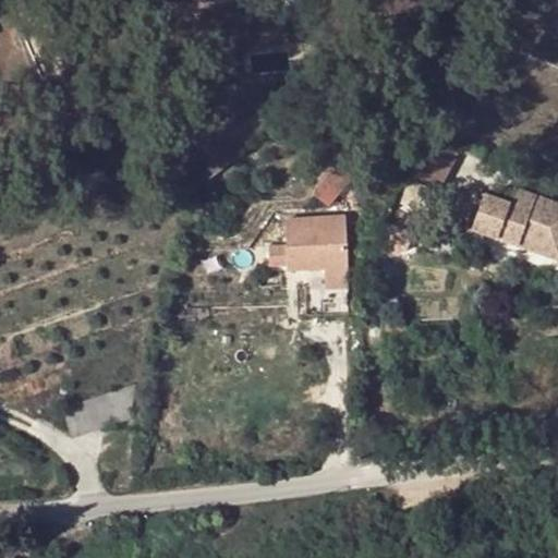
[(449,153),(429,141),(407,178),(426,192),(431,184),(436,186),(452,160),(447,157),(449,153)]
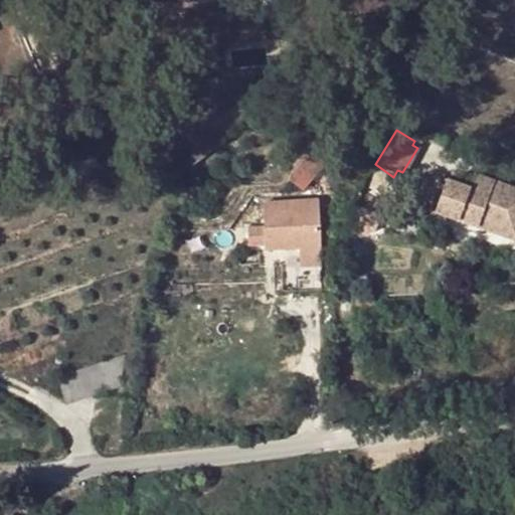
[(322,157),(306,158),(288,177),(302,190),(328,163),(322,157)]
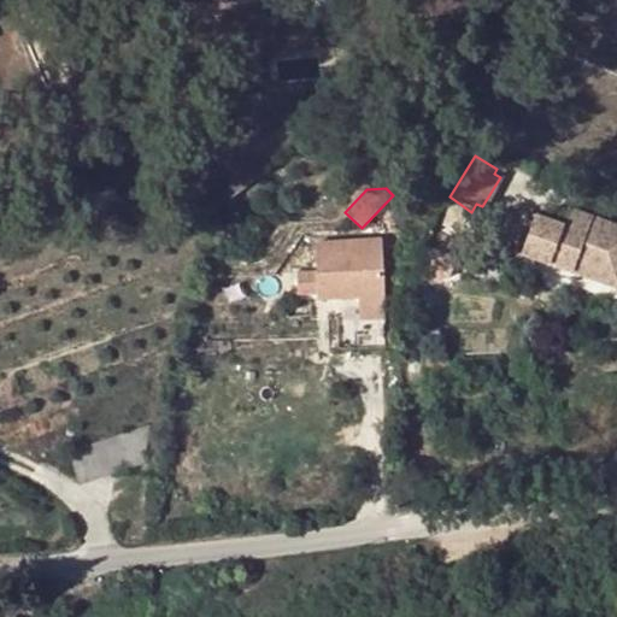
[(559,201),(552,219),(563,224),(570,205),(559,201)]
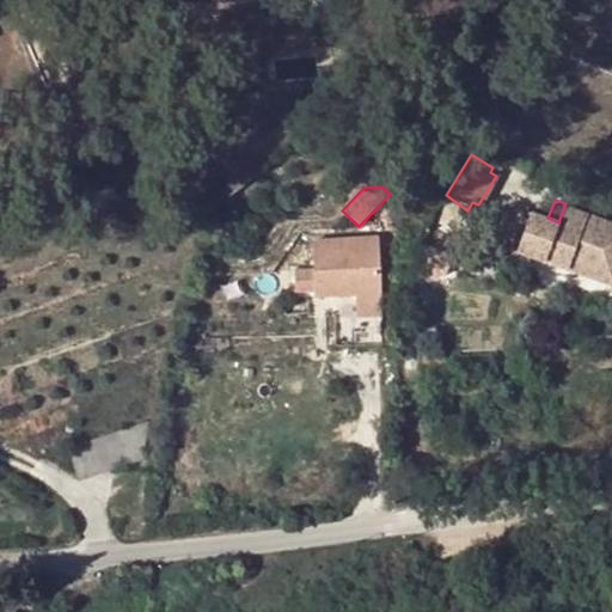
[(519,248),(563,263),(611,281),(611,220),(565,203),(558,222),(548,218),(532,213),(519,248)]
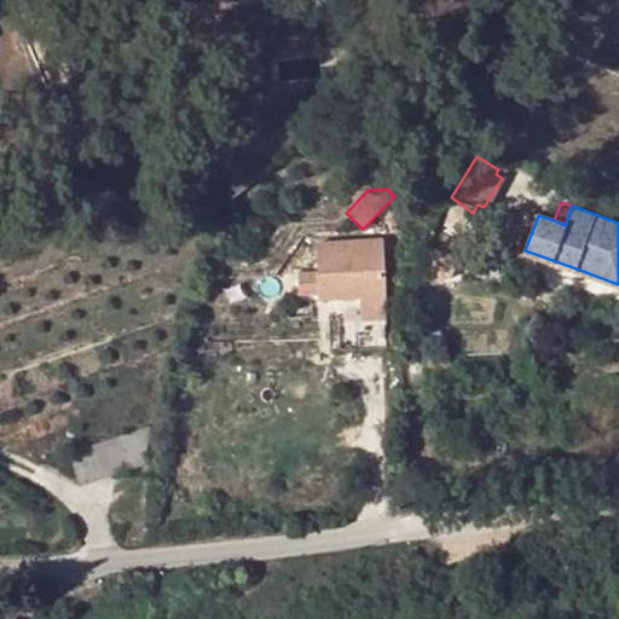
[(380,247),(385,242),(385,236),(317,239),(318,272),(301,272),(301,276),(301,294),(312,293),(319,293),(319,298),(359,296),(386,296),(386,272),(386,268),(381,265),(380,247)]
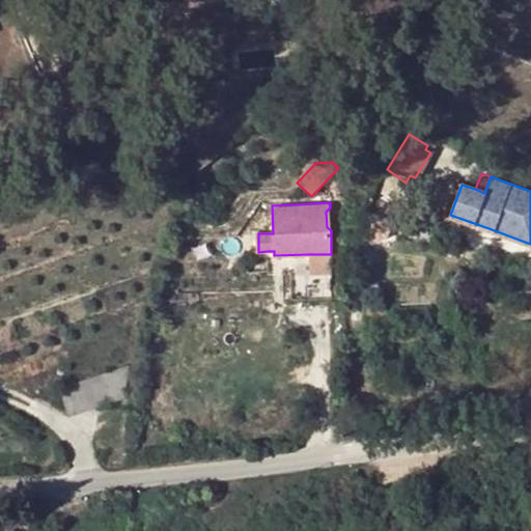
[(488,228),(450,215),(446,228),(455,232),(483,242),(488,228)]
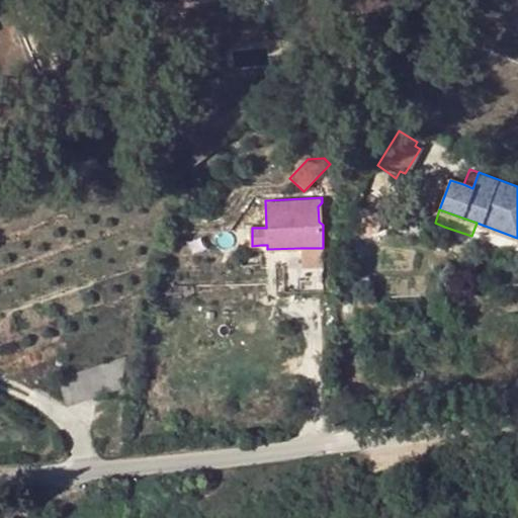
[(517,238),(477,223),(471,236),(473,237),(517,253),(517,238)]
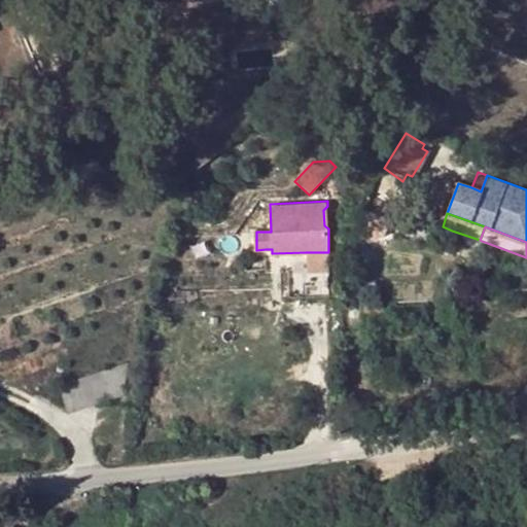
[(328,252),(306,252),(306,272),(329,271),(328,252)]
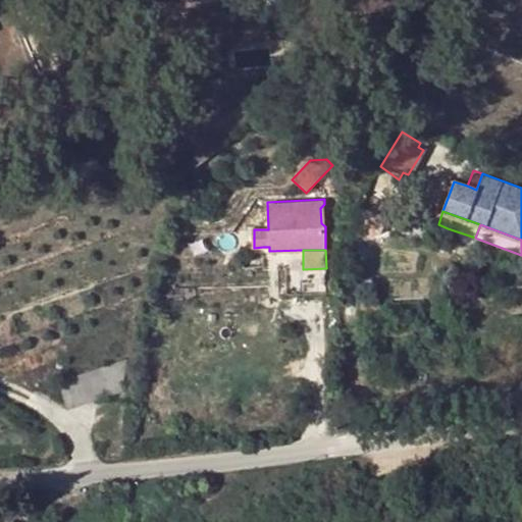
[(303,269),(286,270),(286,294),(327,293),(326,268),(303,269)]
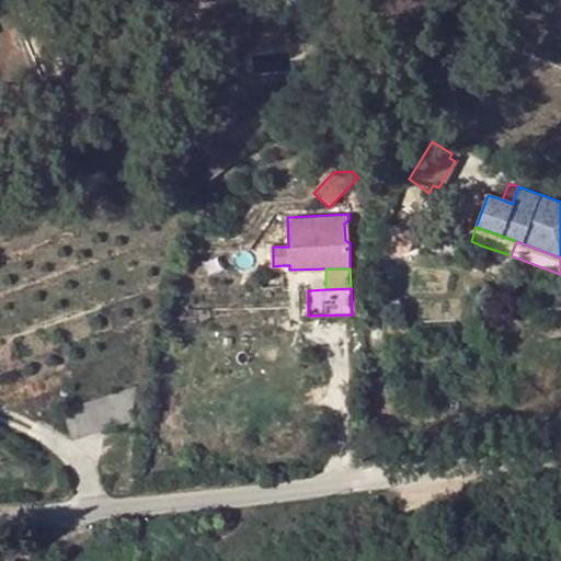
[(135,387),(112,395),(122,424),(132,421),(135,387)]
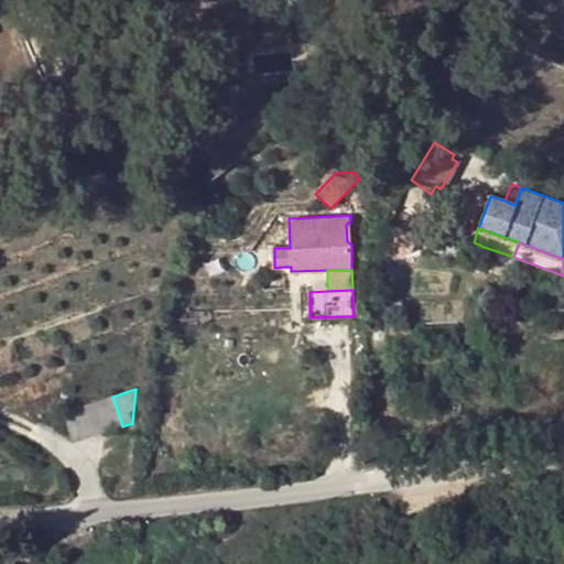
[(72,443),(122,426),(112,397),(62,413),(72,443)]
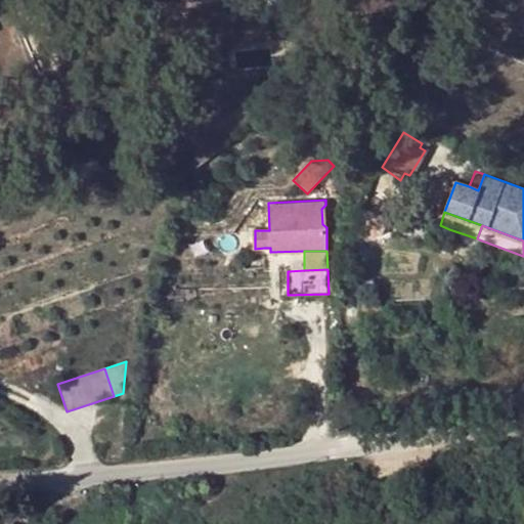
[(29,504),(15,500),(13,513),(27,515),(29,504)]
